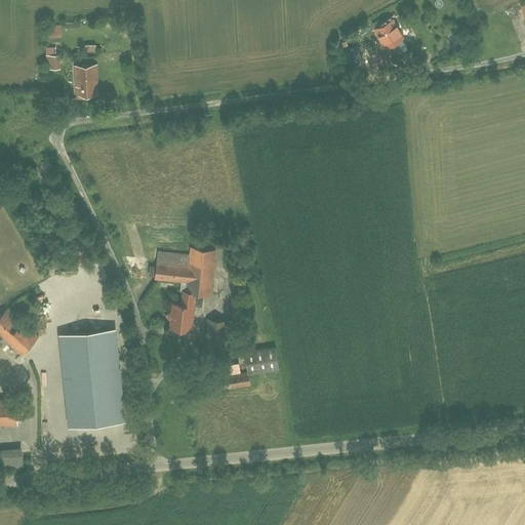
[(378,18),(369,23),(381,49),(392,44),(398,55),(407,50),(393,23),(397,21),(394,15),(380,23),(378,18)]
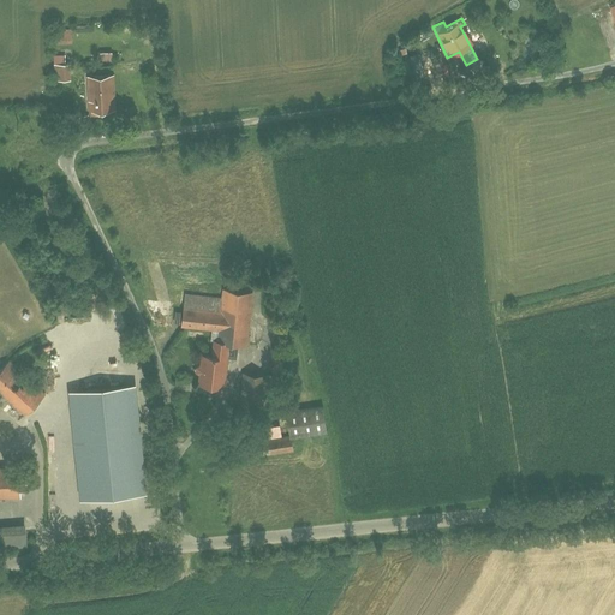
[(70,28),(51,28),(51,42),(70,42),(70,28)]
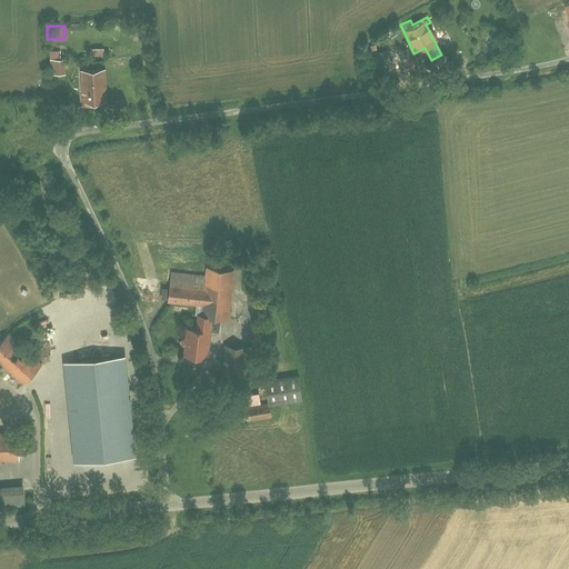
[(89,47),(90,55),(101,55),(101,46),(89,47)]
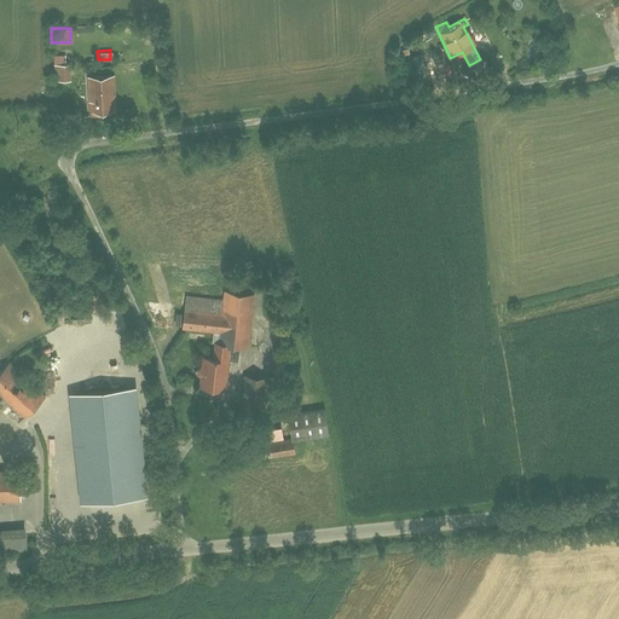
[(405,58),(410,71),(423,68),(418,53),(405,58)]
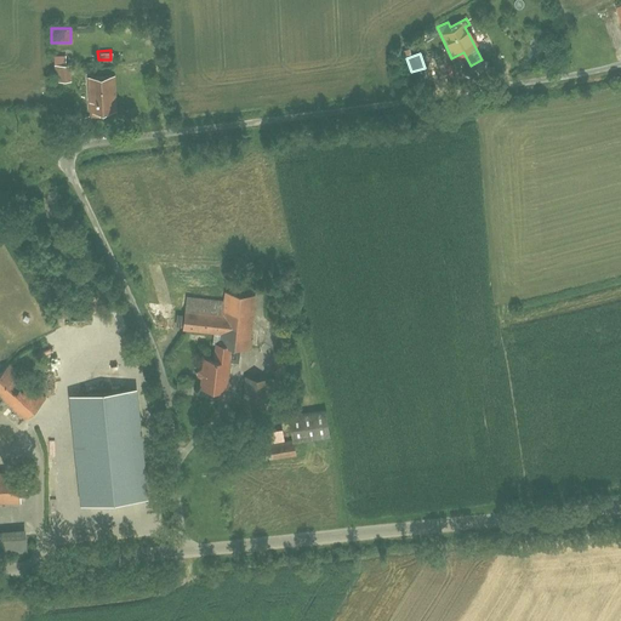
[(69,62),(62,62),(62,55),(53,55),(52,79),(69,79),(69,62)]
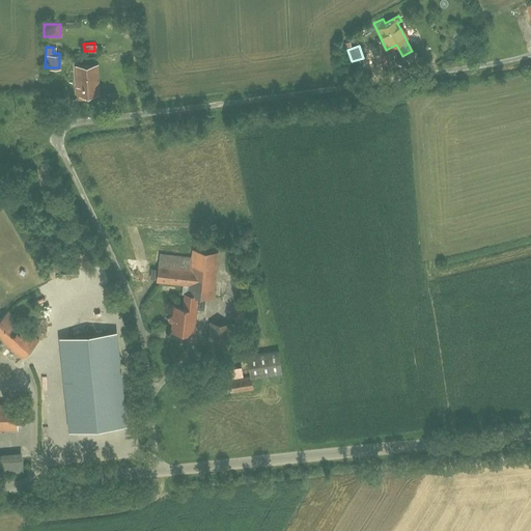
[(96,64),(74,65),(76,100),(84,99),(84,94),(99,93),(96,64)]
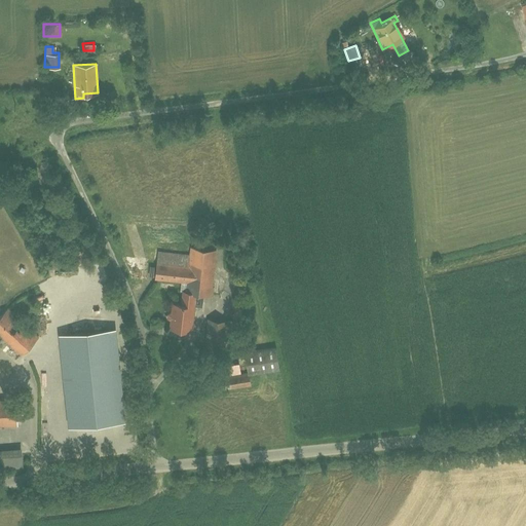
[(157,251),(154,279),(182,282),(181,291),(194,292),(212,294),(216,250),(189,248),(188,254),(157,251)]
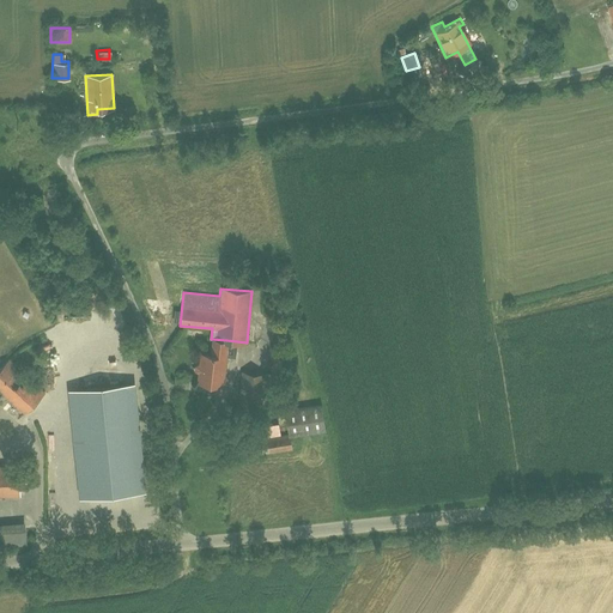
[(199,353),(195,382),(223,384),(226,340),(211,339),(210,353),(199,353)]
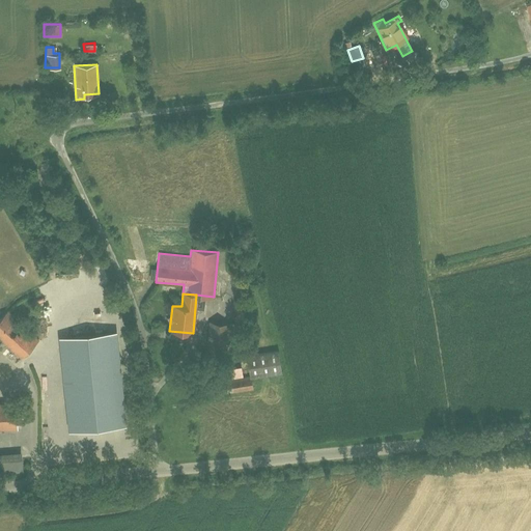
[(8,311),(0,318),(0,338),(20,358),(38,339),(8,311)]
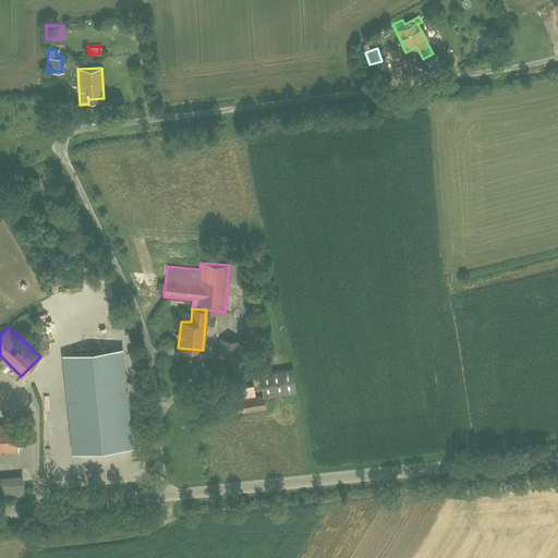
[(121,348),(60,354),(70,452),(131,447),(121,348)]
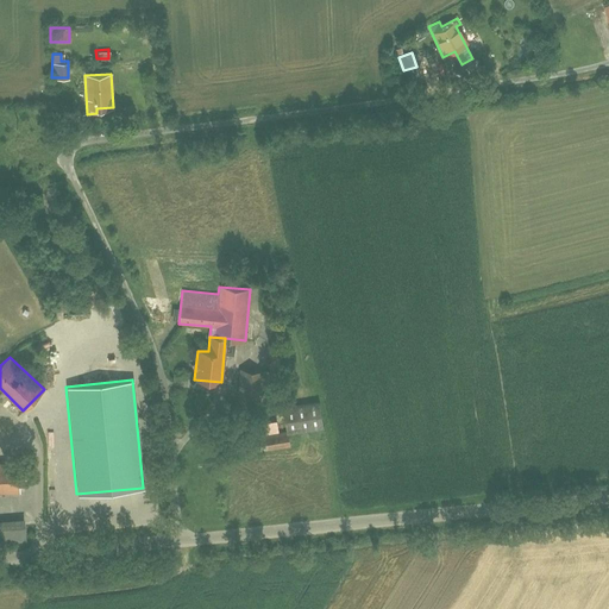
[(319,401),(280,407),(284,431),(233,439),(236,453),(289,446),(287,432),(324,426),(319,401)]
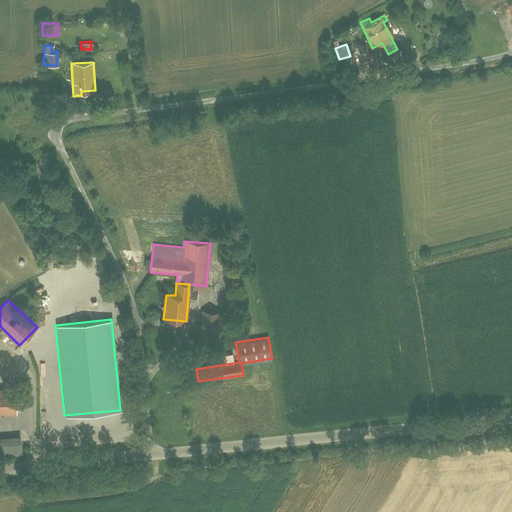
[(15,388),(0,388),(0,412),(16,412),(15,388)]
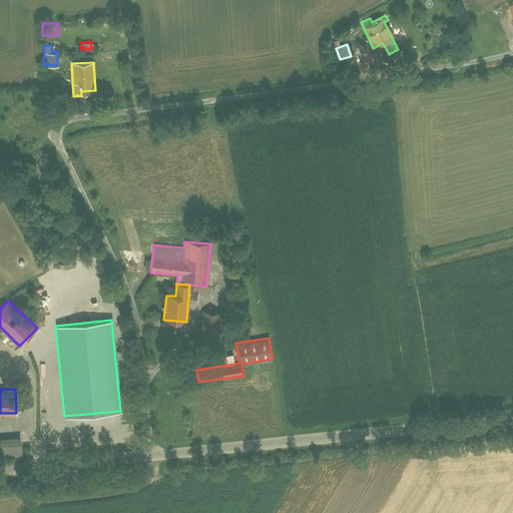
[(19,438),(0,439),(0,456),(20,455),(19,438)]
